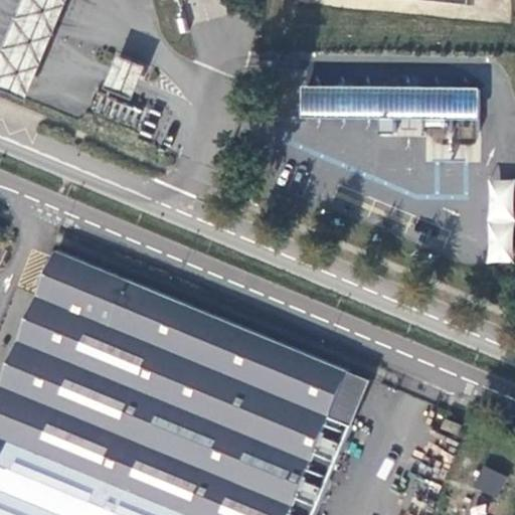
[(23,0),(6,46),(0,59),(0,87),(28,98),(43,59),(66,0),(23,0)]
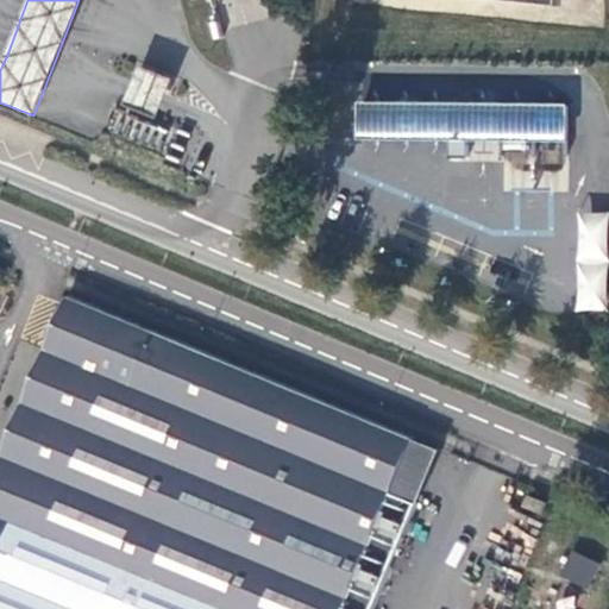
[(496,0),(600,11),(598,0),(496,0)]
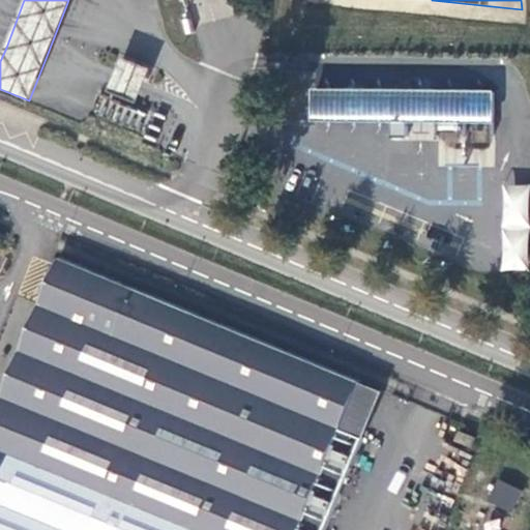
[(113,81),(108,92),(136,104),(141,92),(149,70),(121,59),(113,81)]
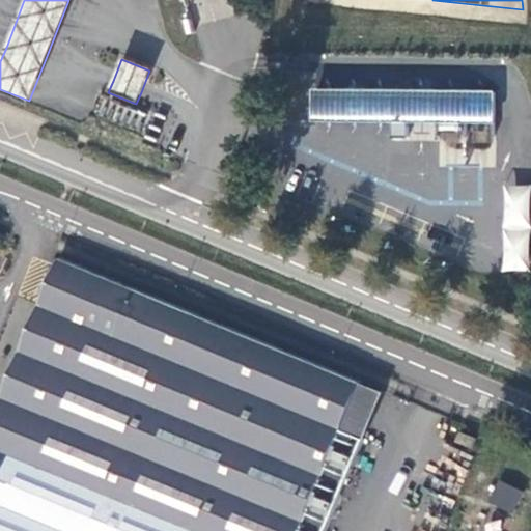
[(494,90),(312,88),(312,119),(390,120),(390,137),(407,137),(407,121),(495,121),(494,90)]
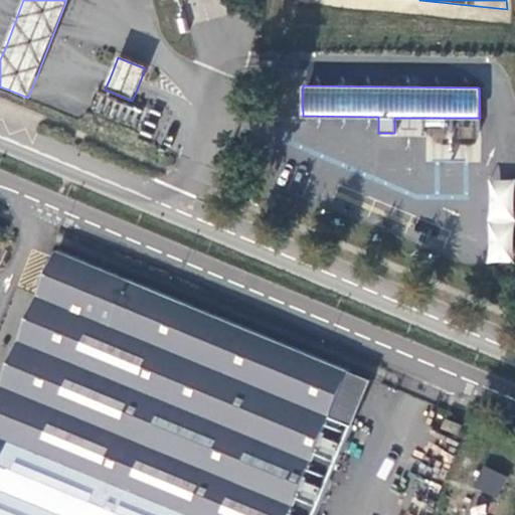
[(514,246),(514,177),(488,178),(487,263),(514,264),(514,246)]
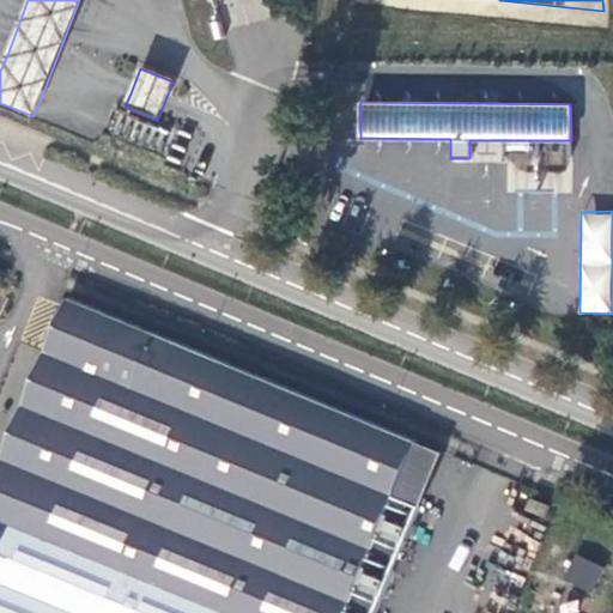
[(0,612),(381,612),(424,509),(399,498),(420,445),(74,302),(0,479),(0,612)]
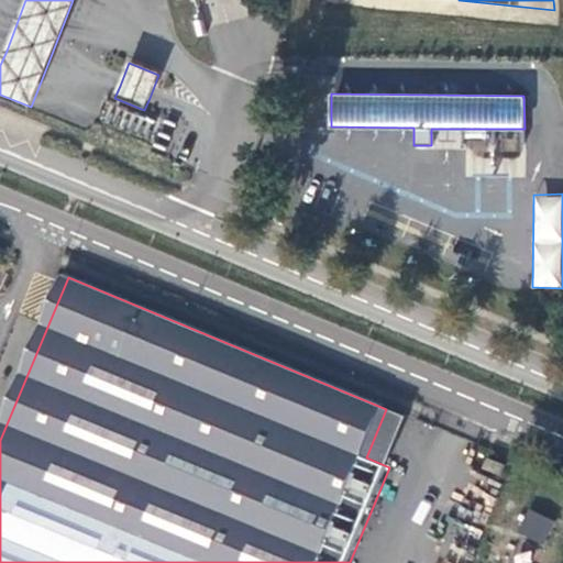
[(389,467),(411,420),(386,409),(366,457),(389,467)]
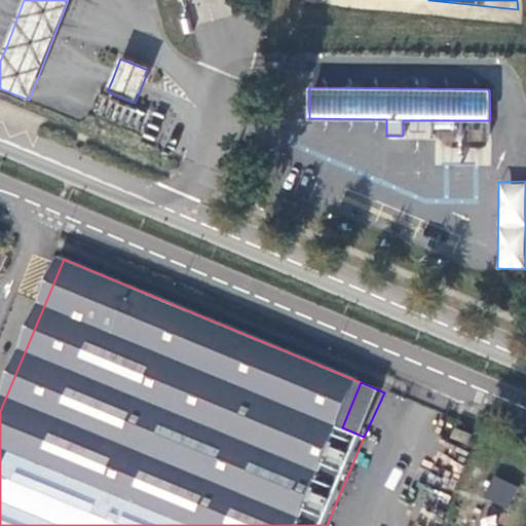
[(478,439),(460,431),(456,441),(473,448),(478,439)]
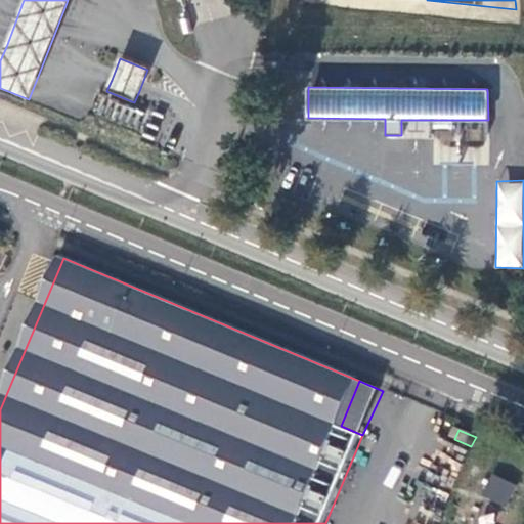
[(505,507),(516,485),(493,473),(482,493),(505,507)]
